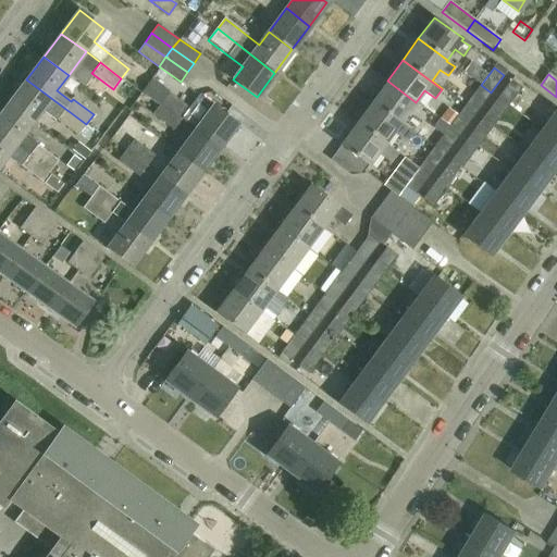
[(26,79),(9,103),(33,122),(42,110),(77,136),(78,133),(87,140),(94,132),(85,125),(86,124),(26,79)]
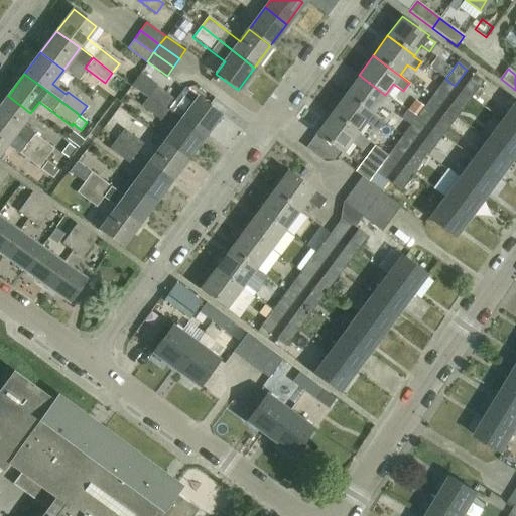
[(359,75),(345,94),(371,114),(385,95),(359,75)]
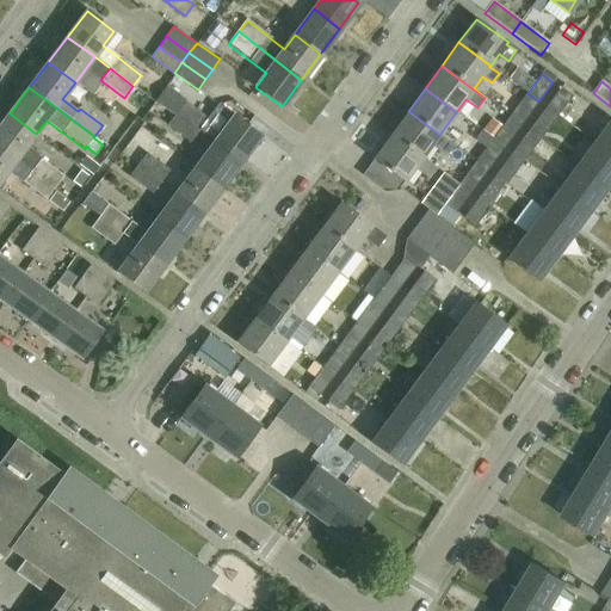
[(547,109),(557,116),(572,97),(561,88),(547,109)]
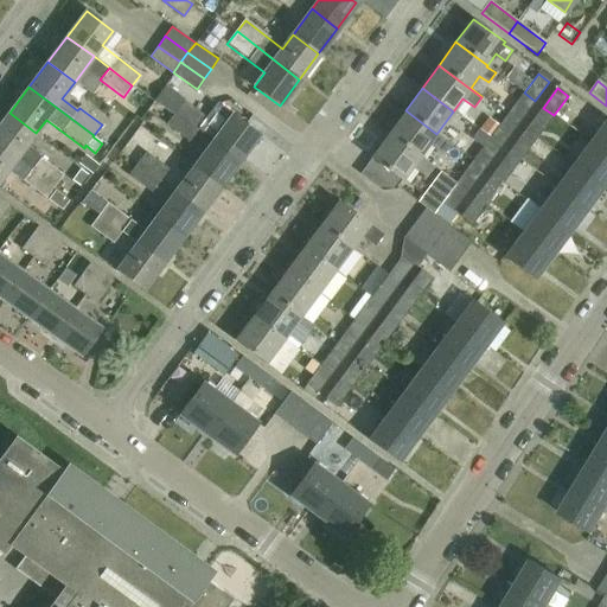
[(521,120),(535,101),(524,93),(510,113),(521,120)]
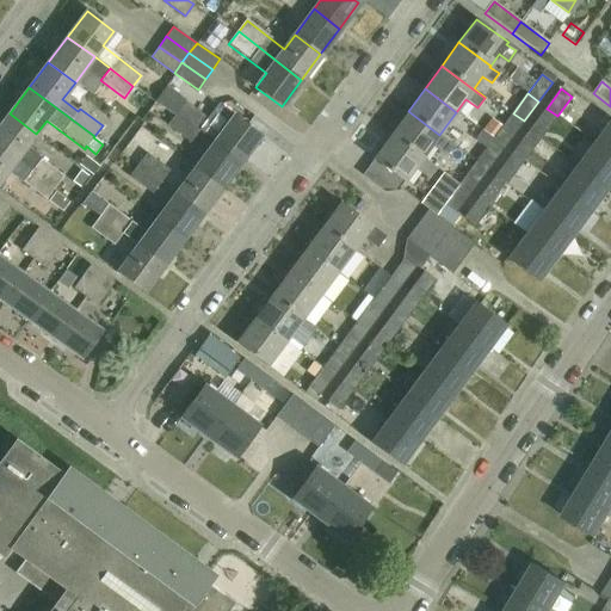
[(176,112),(240,161),(260,136),(233,116),(233,117),(216,104),(207,118),(184,102),(176,112)]
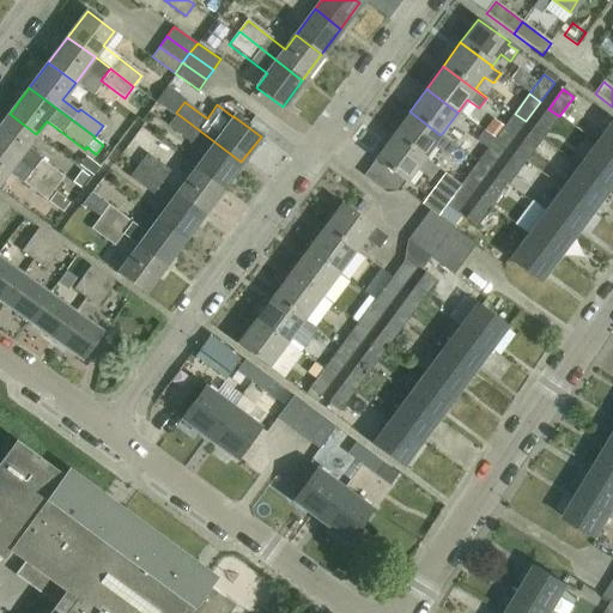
[(559,116),(548,109),(534,128),(545,137),(559,116)]
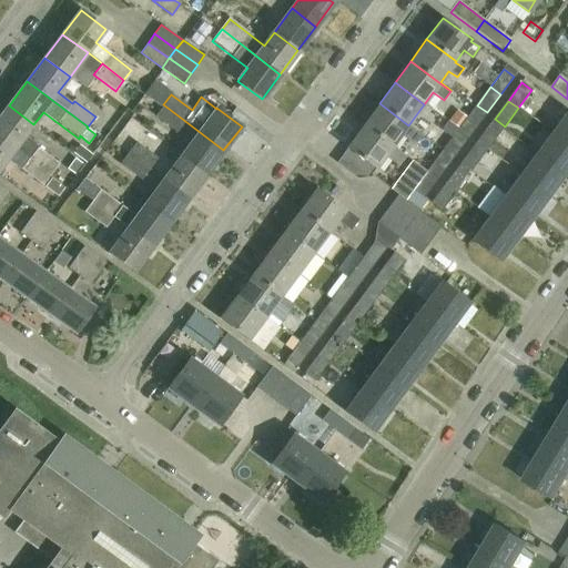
[(379,103),(363,125),(405,156),(405,155),(393,146),(402,134),(415,144),(422,135),(408,125),(379,103)]
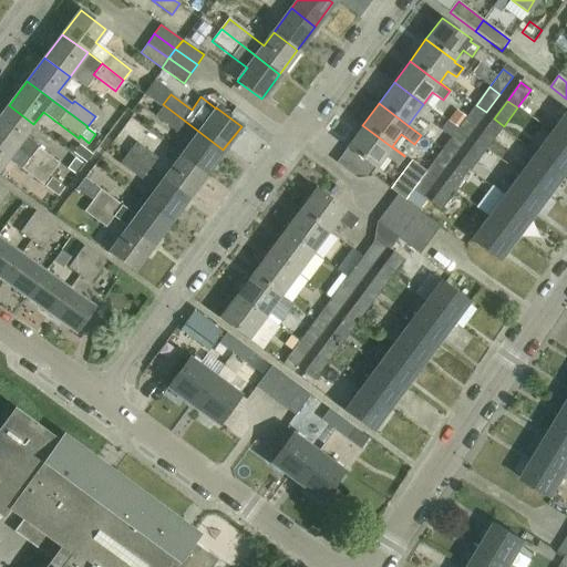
[(205,174),(223,150),(163,104),(154,116),(175,132),(184,121),(198,132),(181,155),(205,174)]
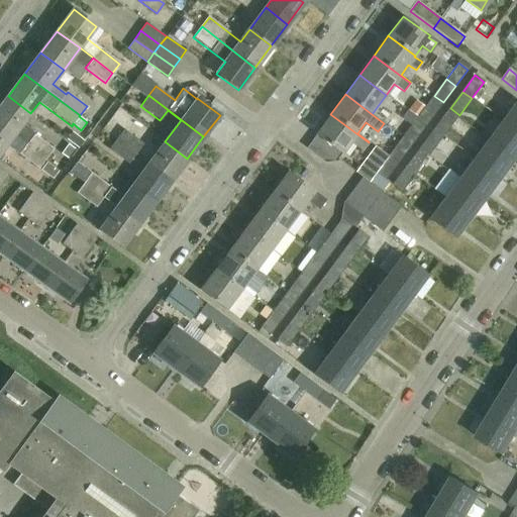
[(30,113),(8,96),(0,105),(0,123),(46,159),(54,149),(21,125),(30,113)]
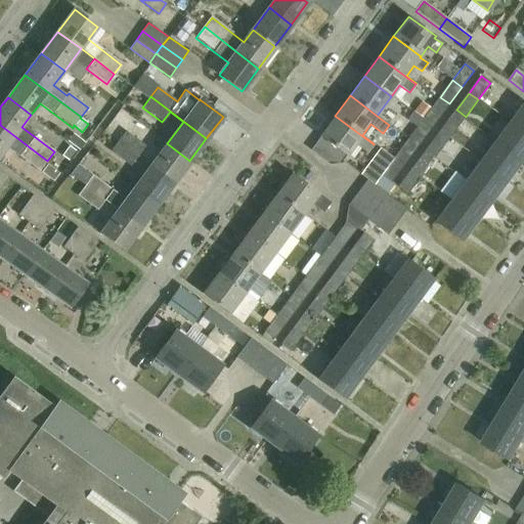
[(417,115),(422,119),(430,107),(423,102),(415,113),(418,115),(417,115)]
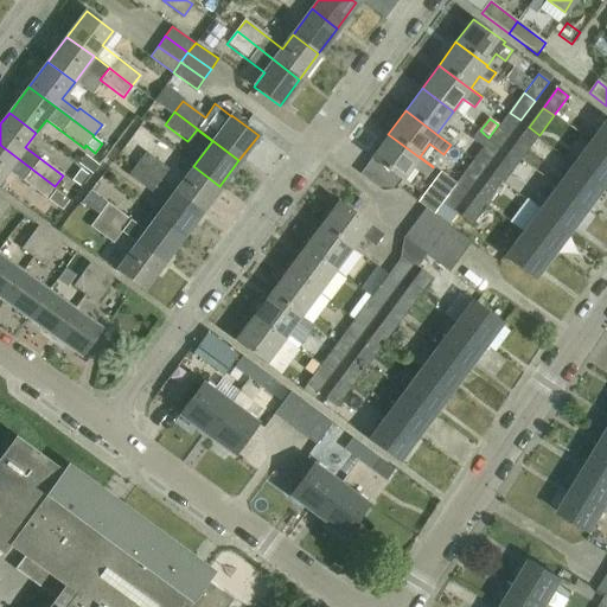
[(606,119),(589,141),(606,154),(606,119)]
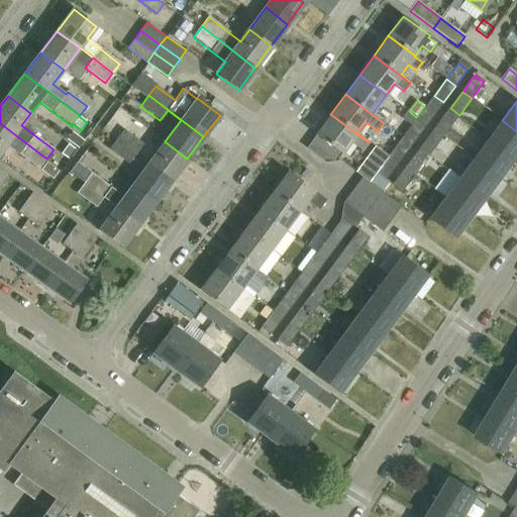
[(430,102),(418,118),(427,125),(439,109),(430,102)]
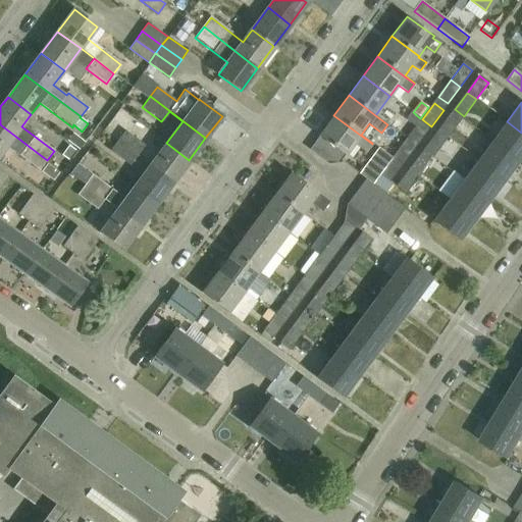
[(420,118),(415,114),(411,121),(416,124),(420,118)]
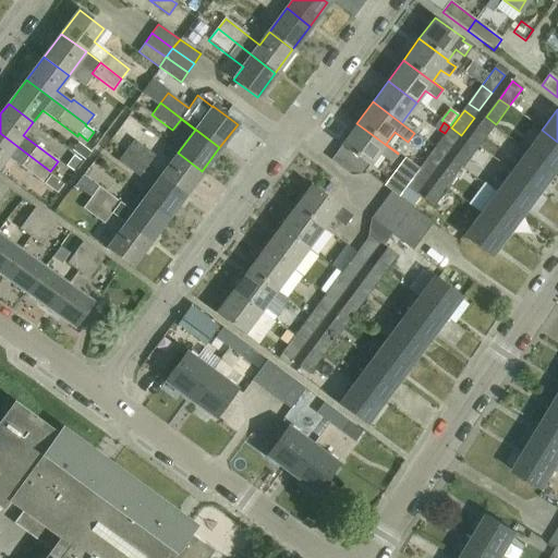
[(468,141),(478,148),(492,130),(482,122),(468,141)]
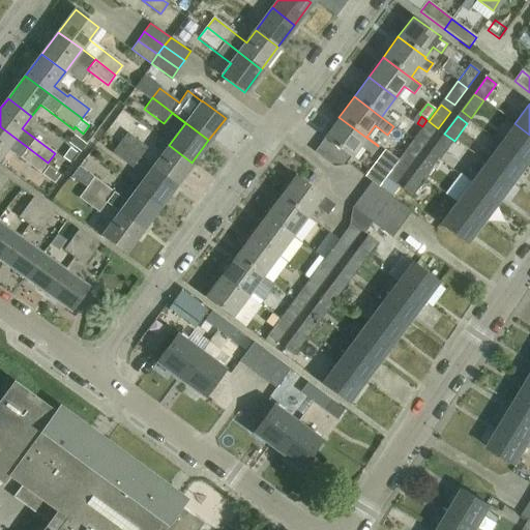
[(378,146),(339,117),(323,138),(351,157),(359,146),(372,154),(378,146)]
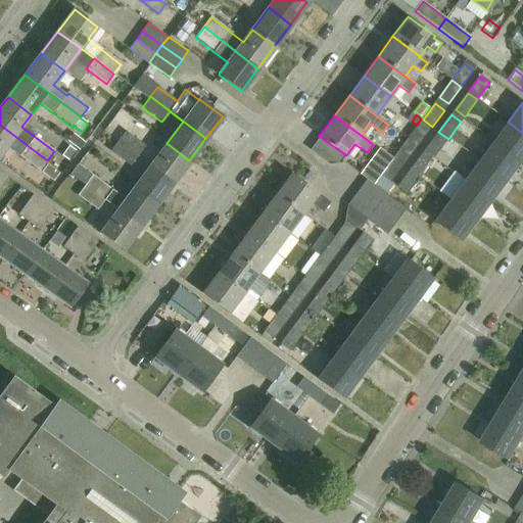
[(419,143),(432,127),(423,120),(411,136),(419,143)]
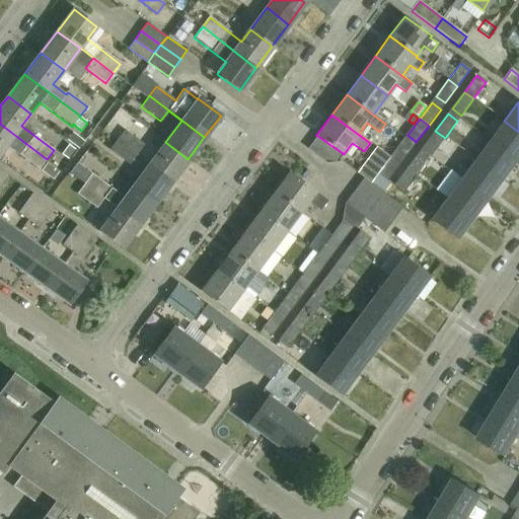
[(518,132),(504,121),(489,140),(516,160),(518,156),(518,132)]
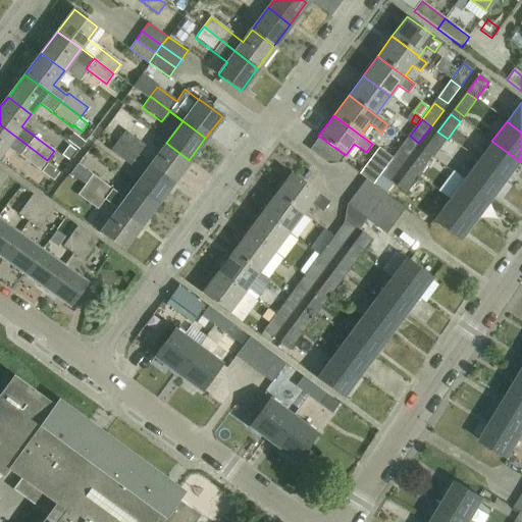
[(40,170),(47,160),(0,124),(0,154),(7,145),(40,170)]
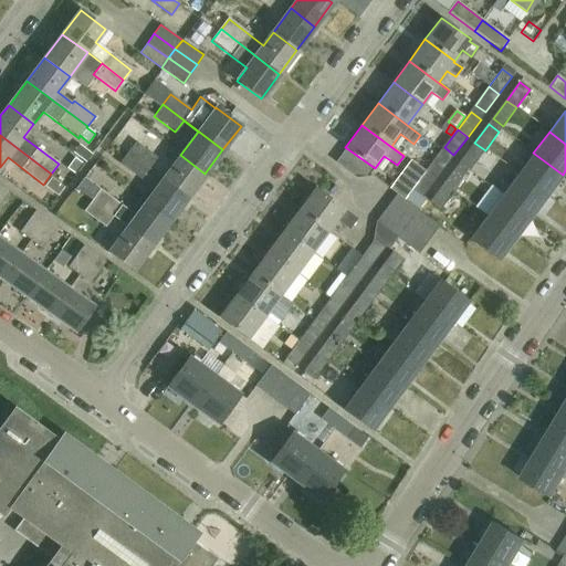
[(128,153),(149,169),(156,158),(135,143),(128,153)]
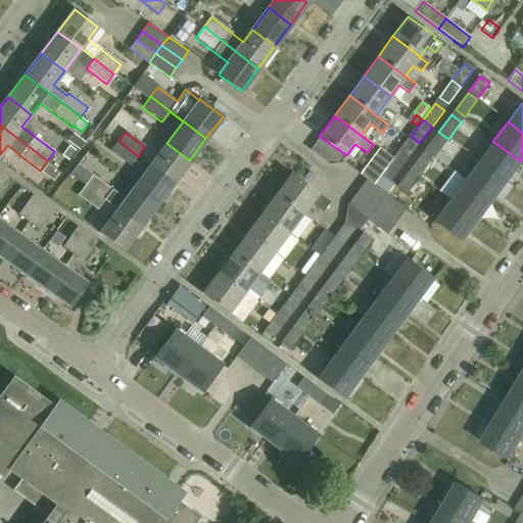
[(448,139),(438,132),(426,148),(435,155),(448,139)]
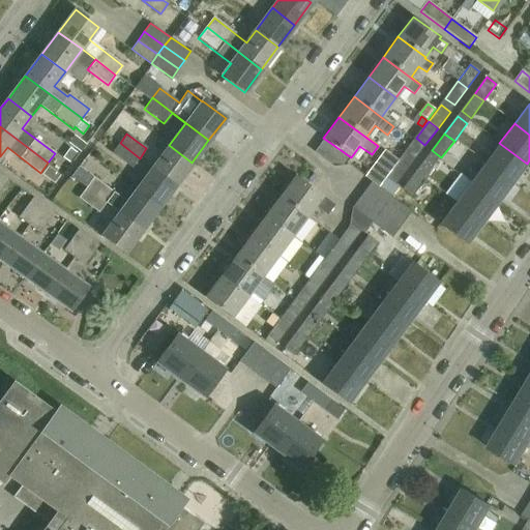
[(85,144),(74,135),(67,144),(79,152),(85,144)]
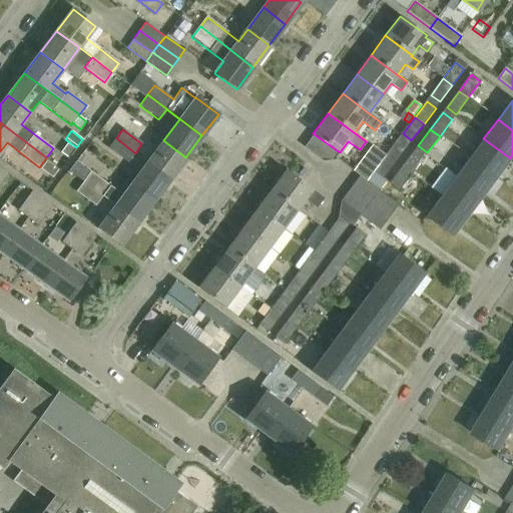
[(135,153),(116,138),(108,149),(127,163),(135,153)]
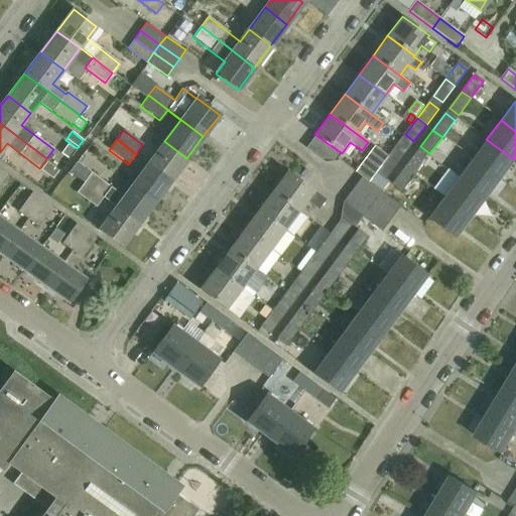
[(472,159),(498,179),(513,159),(486,139),(472,159)]
